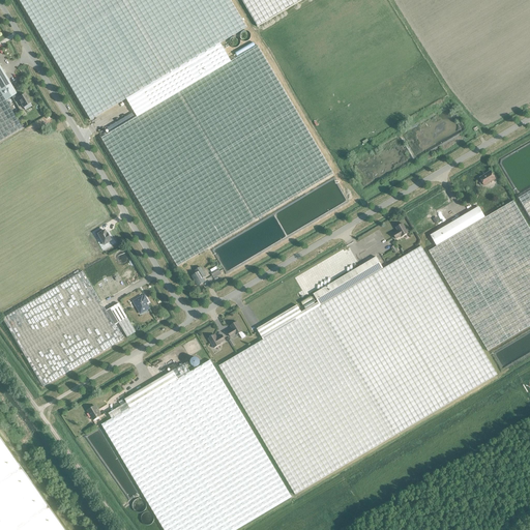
[(230,0),(19,0),(91,121),(140,92),(147,104),(134,111),(137,117),(101,139),(177,267),(333,174),(258,46),(231,61),(221,43),(247,28),(230,0)]
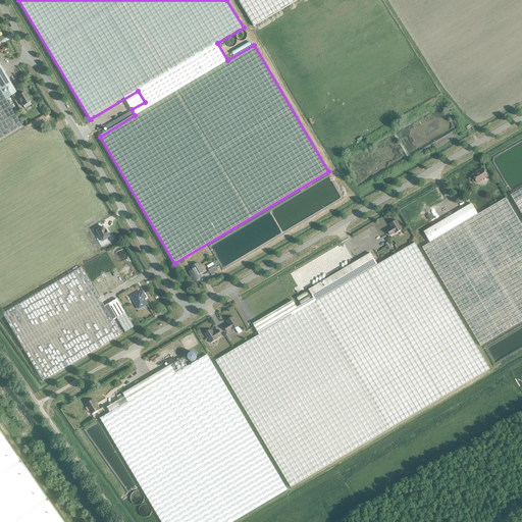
[(238,0),(253,27),(297,0),(238,0)]
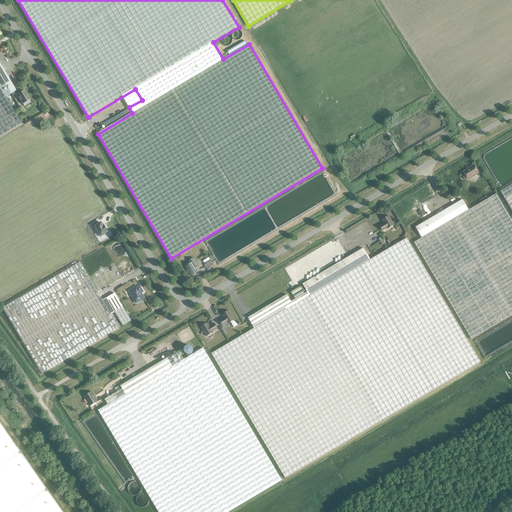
[(0,137),(21,125),(5,97),(15,91),(0,65),(0,137)]
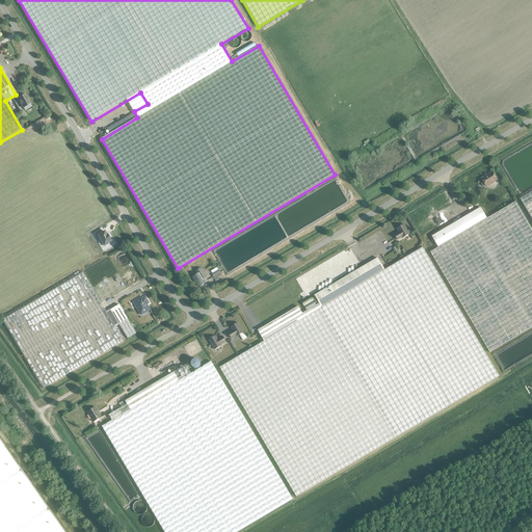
[(18,99),(23,108),(30,104),(25,95),(18,99)]
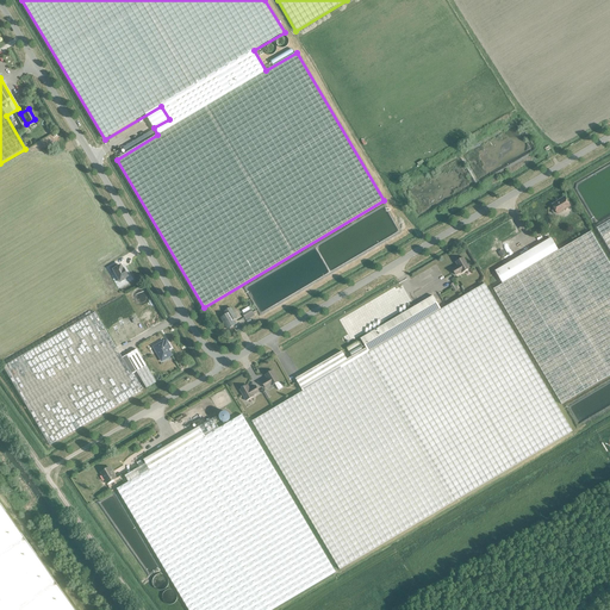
[(554,209),(553,210),(552,211),(553,213),(555,215),(556,213),(558,215),(570,206),(565,198),(552,205),(554,209)]
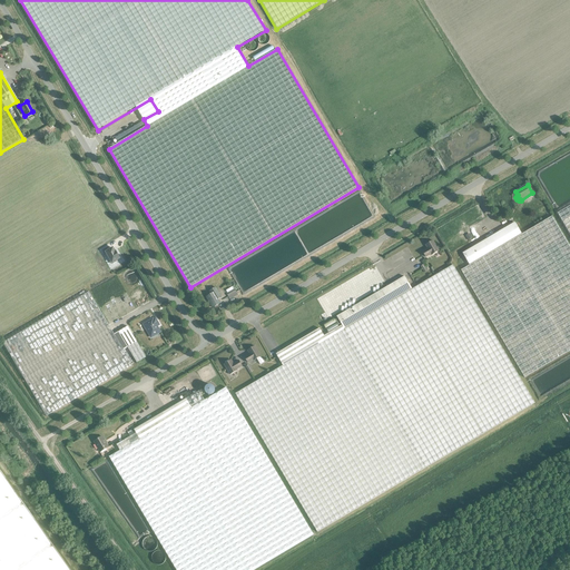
[(569,202),(553,212),(569,238),(569,202)]
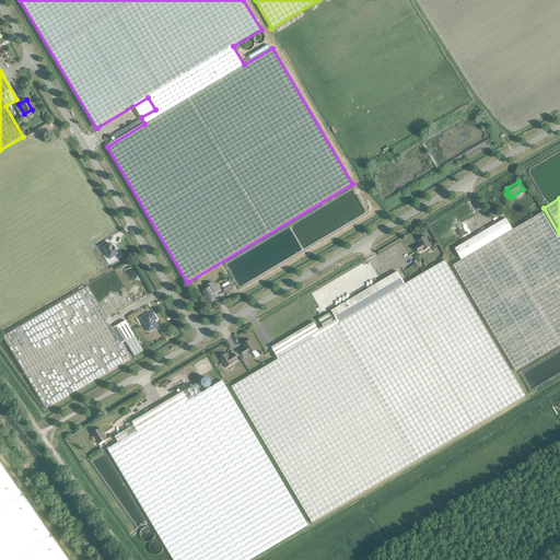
[(453,266),(515,371),(559,345),(559,243),(541,212),(512,230),(505,219),(454,249),(461,260),(453,266)]
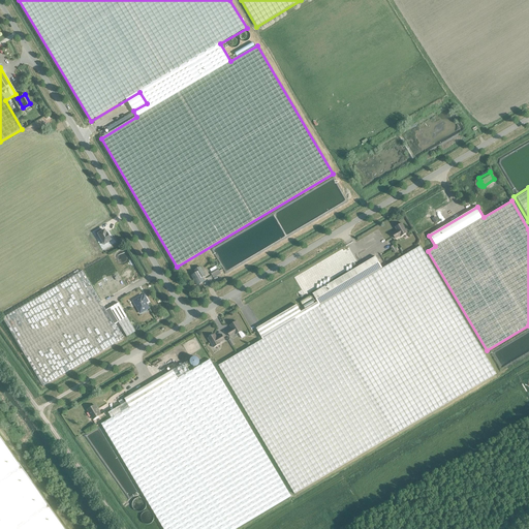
[(407,232),(402,223),(395,227),(397,231),(396,231),(395,231),(392,234),(395,239),(400,236),(401,237),(407,232)]
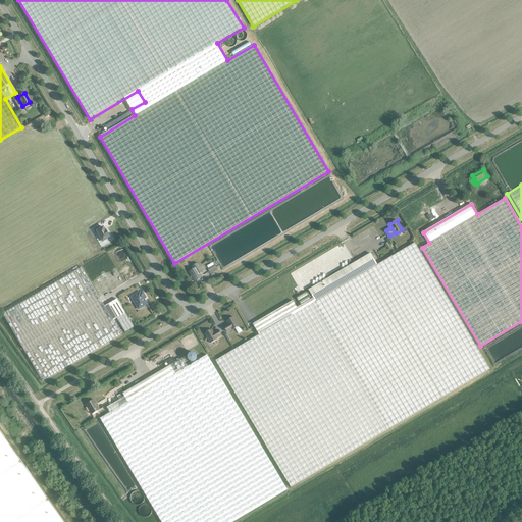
[(106,239),(109,237),(106,230),(105,230),(103,227),(101,229),(99,226),(94,229),(96,232),(97,231),(101,237),(100,238),(102,242),(107,240),(106,239)]
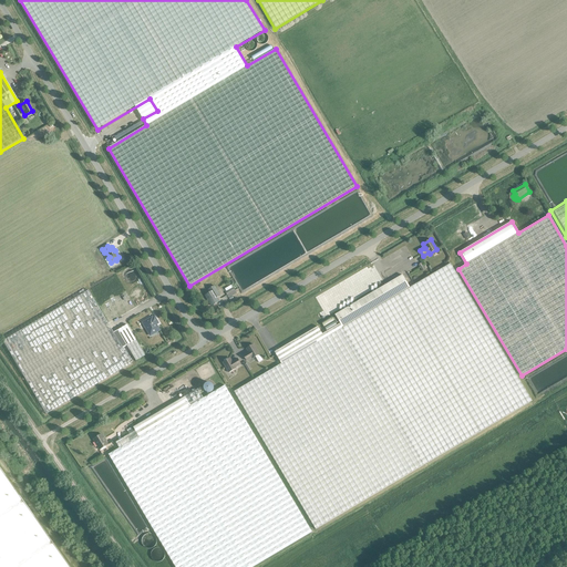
[(410,288),(402,275),(336,315),(424,465),(532,401),(450,264),(410,288)]
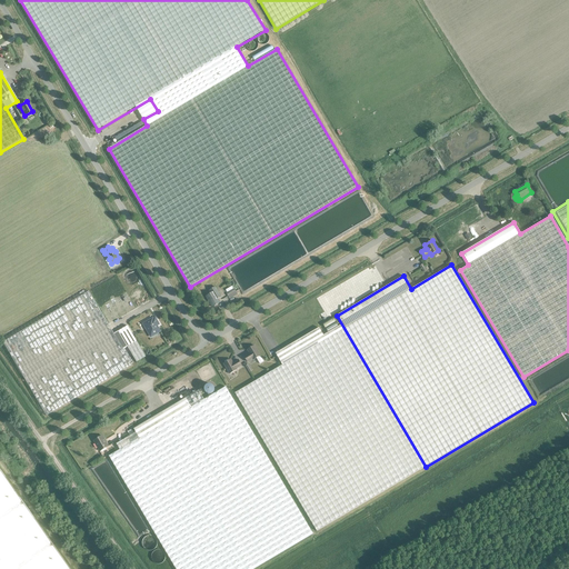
[(212,307),(218,303),(220,302),(218,299),(221,297),(216,287),(209,291),(211,293),(206,297),(212,307)]
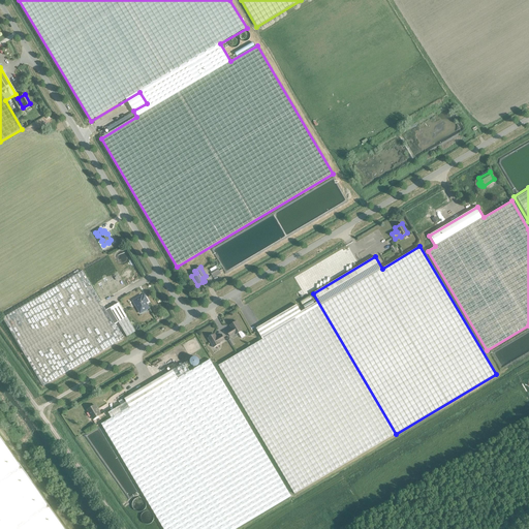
[(42,387),(122,340),(82,272),(2,319),(42,387)]
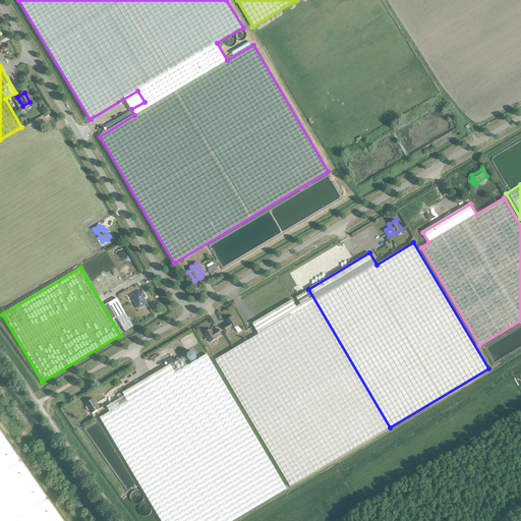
[(139,292),(131,296),(138,308),(147,303),(146,303),(143,300),(143,298),(146,297),(142,291),(140,292),(139,292)]
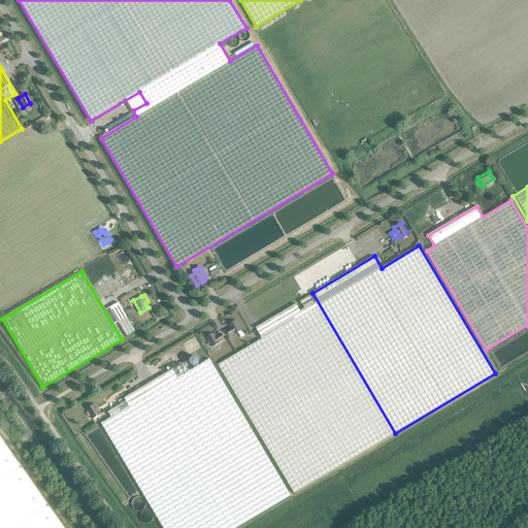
[(135,331),(119,302),(109,307),(127,336),(135,331)]
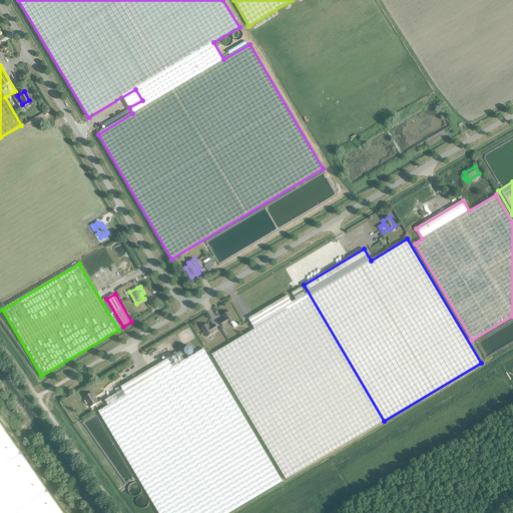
[(292,303),(288,296),(248,319),(255,330),(212,355),(286,479),(383,421),(308,294),(292,303)]
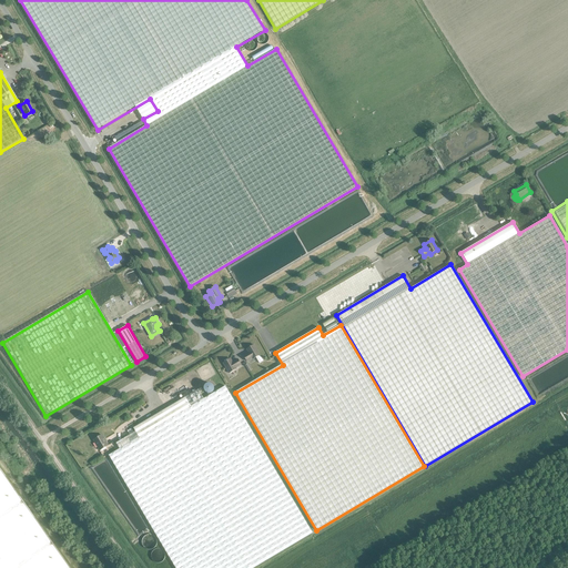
[(260,355),(254,345),(246,350),(249,353),(247,354),(243,356),(246,362),(252,358),(253,359),(260,355)]
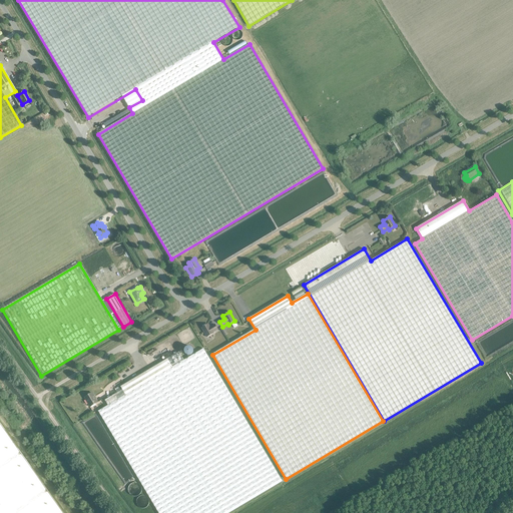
[(206,325),(205,324),(202,326),(202,327),(202,328),(201,328),(207,337),(213,334),(213,333),(217,330),(214,325),(211,327),(210,328),(208,324),(206,325)]
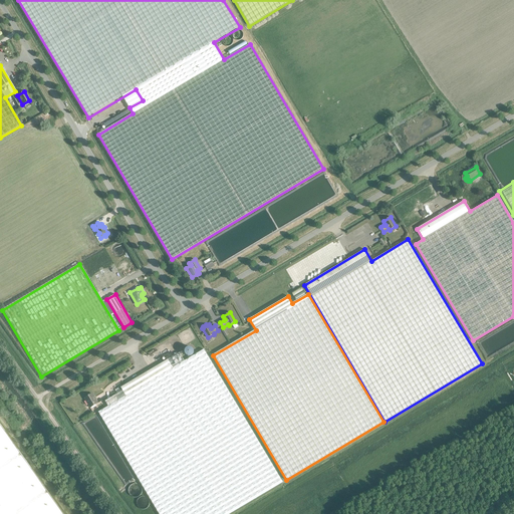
[(168,359),(120,388),(125,396),(98,412),(138,479),(159,513),(229,513),(282,482),(204,349),(173,367),(168,359)]
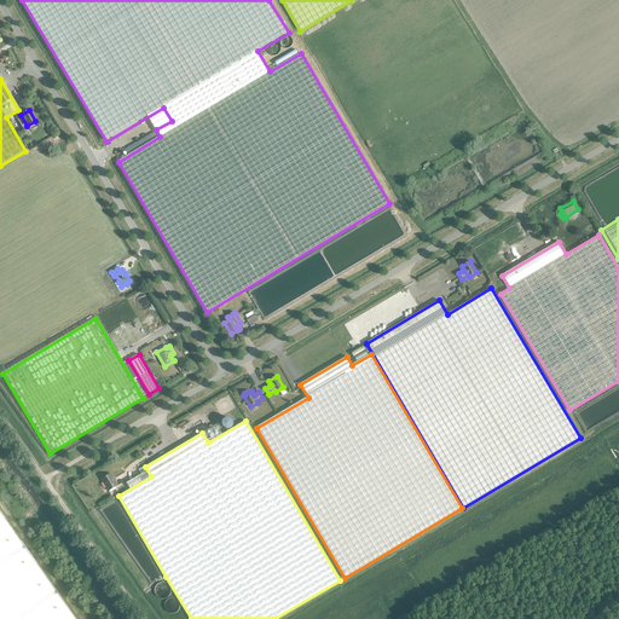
[(102,480),(109,491),(117,486),(111,474),(102,480)]
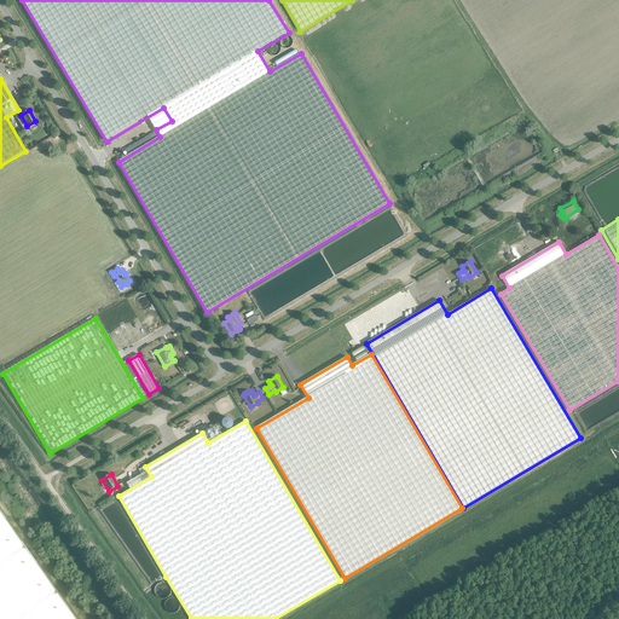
[(0,510),(0,599),(41,570),(0,510)]
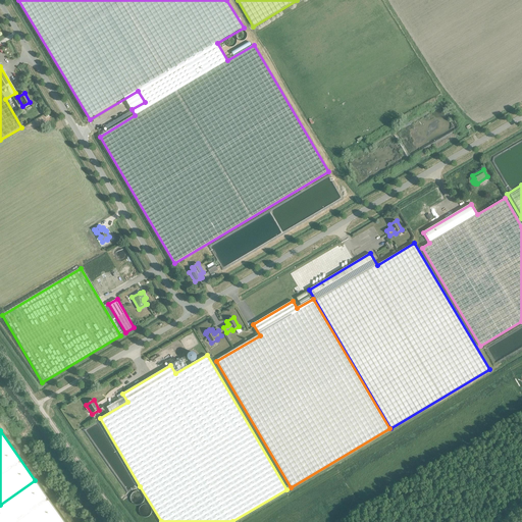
[(64,521),(35,480),(0,505),(0,521),(64,521)]
